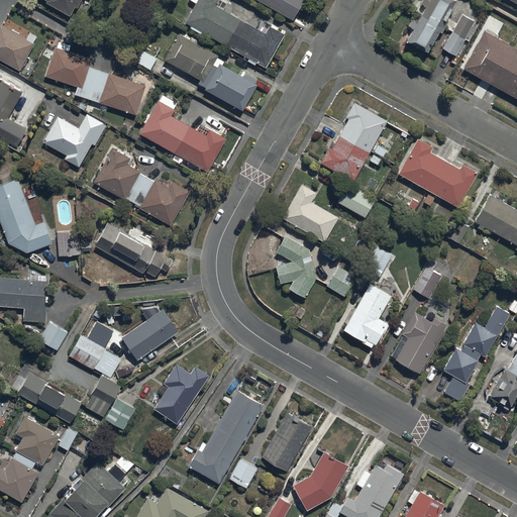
[(44,0),(47,1),(45,4),(70,17),(75,8),(78,9),(82,0),(44,0)]
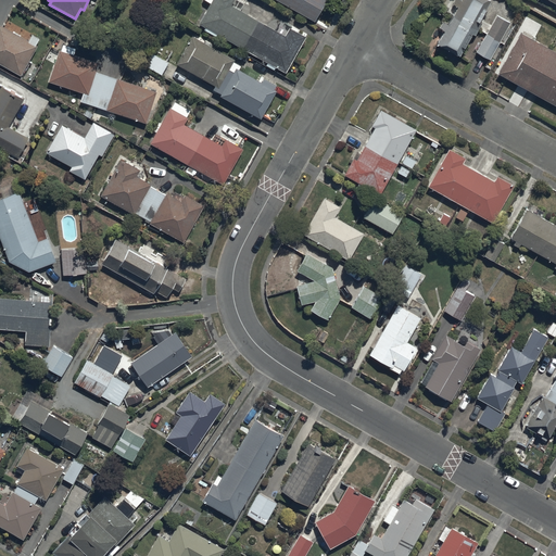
[(215,37),(217,34),(268,63),(266,66),(273,71),(275,67),(285,73),(305,37),(290,28),(285,37),(231,7),(234,0),(203,0),(211,3),(199,24),(205,27),(203,30),(215,37)]
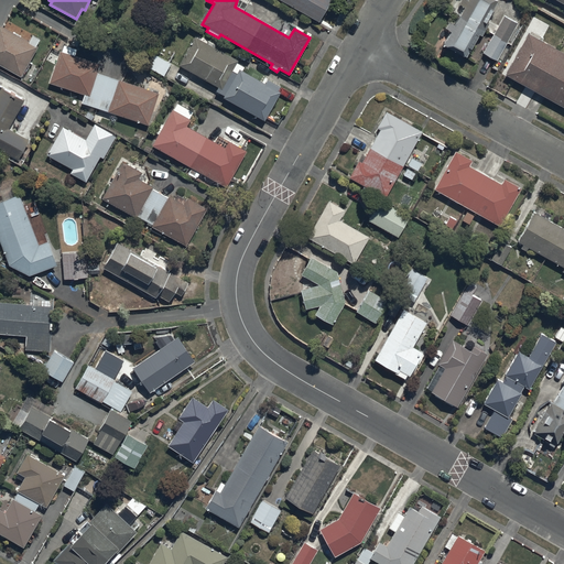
[(280,0),(320,22),(332,0),(280,0)]
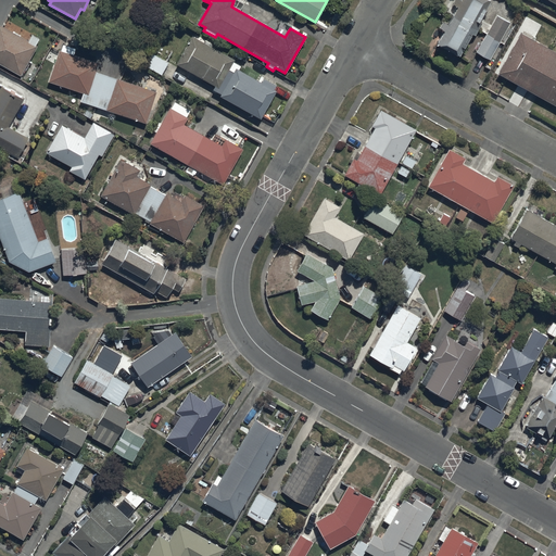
[(460,58),(490,1),(488,0),(463,0),(462,0),(454,0),(453,4),(458,8),(450,25),(443,22),(440,28),(445,30),(438,46),(460,58)]
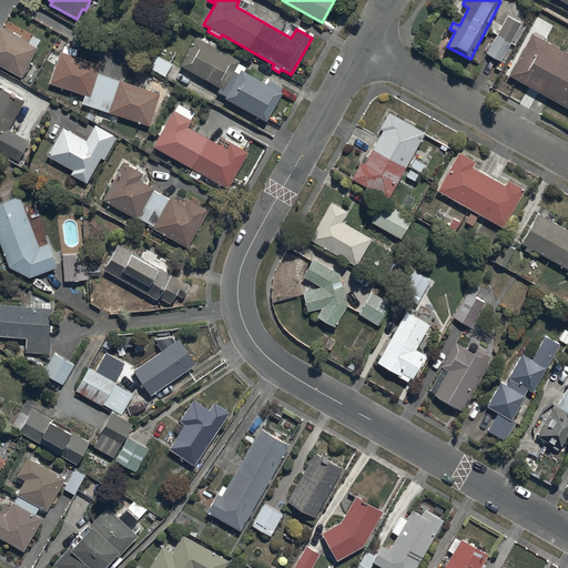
[(521,23),(507,16),(486,53),(501,62),(521,23)]
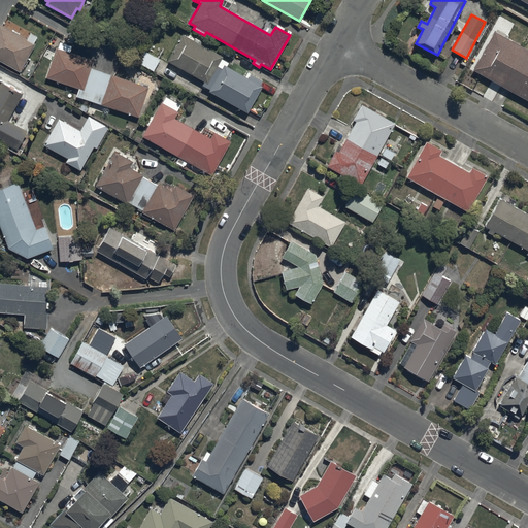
[(0,61),(20,72),(35,44),(34,43),(37,38),(29,33),(27,38),(0,24),(0,61)]
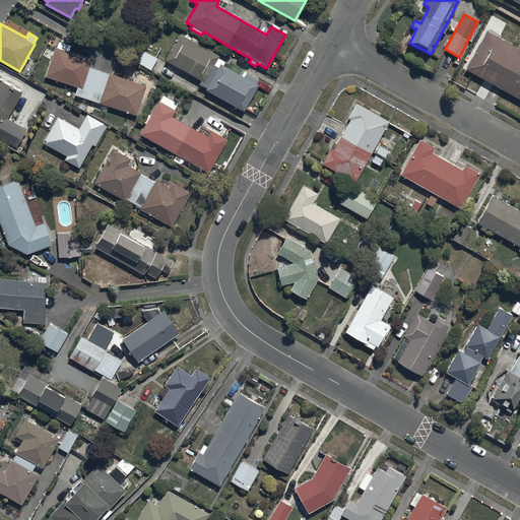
[(181,30),(165,60),(202,80),(199,84),(206,88),(205,90),(244,112),(259,85),(256,83),(259,80),(246,72),(243,76),(220,64),(218,67),(214,65),(219,57),(197,45),(198,41),(181,30)]
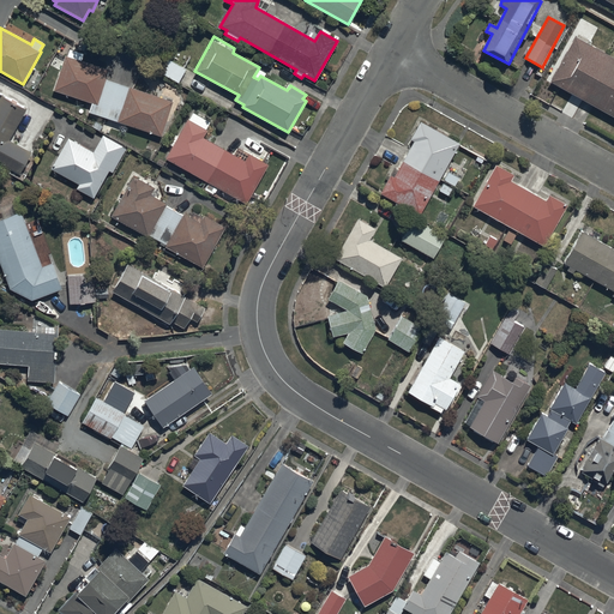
[(613,59),(575,37),(551,82),(613,116),(613,59)]
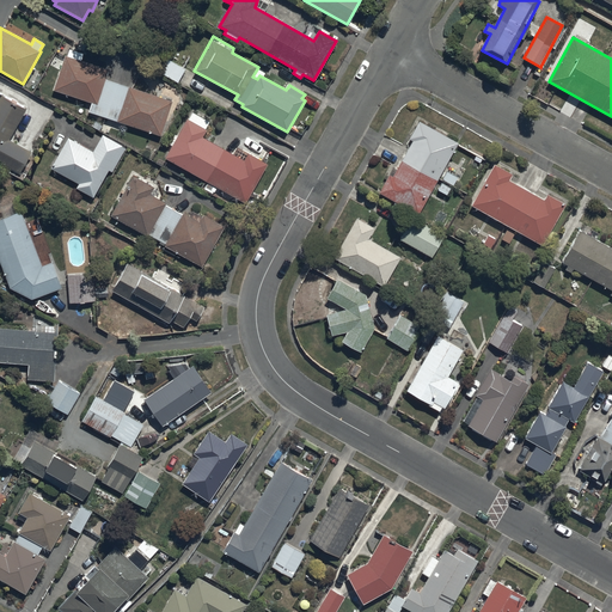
[(92,103),(89,114),(160,136),(172,101),(105,80),(109,71),(81,61),(84,54),(69,49),(67,56),(65,56),(54,90),(92,103)]
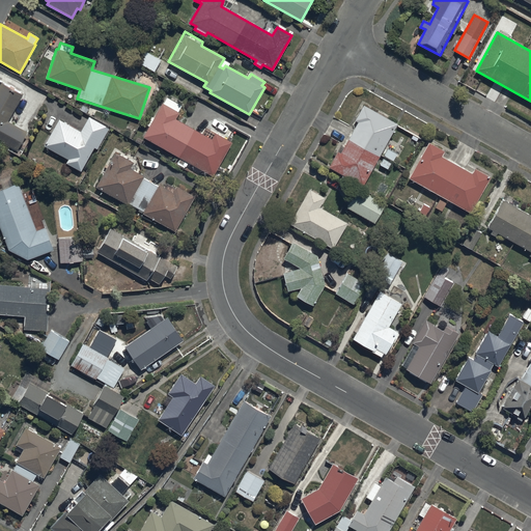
[(141,49),(135,60),(155,72),(161,60),(141,49)]
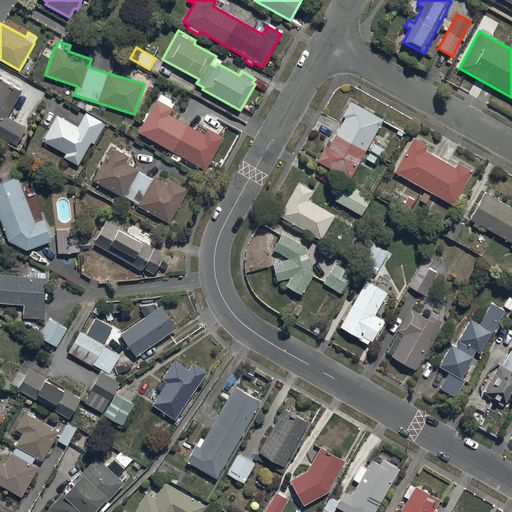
[(0,136),(16,145),(25,127),(8,118),(22,93),(0,80),(0,136)]
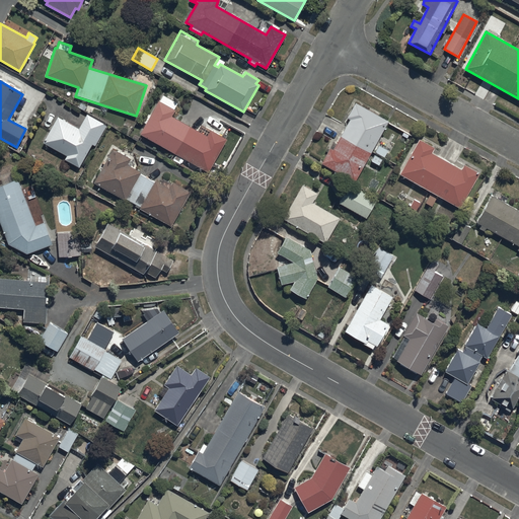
[(162,95),(140,134),(175,155),(172,160),(179,164),(183,159),(208,172),(227,140),(210,130),(206,136),(172,117),(175,110),(173,109),(177,104),(162,95)]
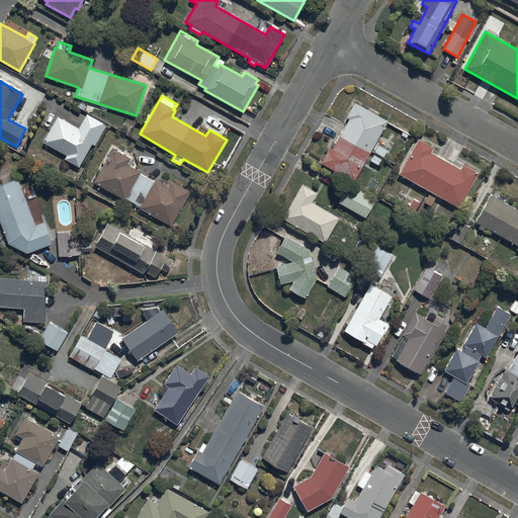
[(321,163),(353,181),(387,121),(355,102),(346,117),(350,119),(333,150),(329,148),(321,163)]
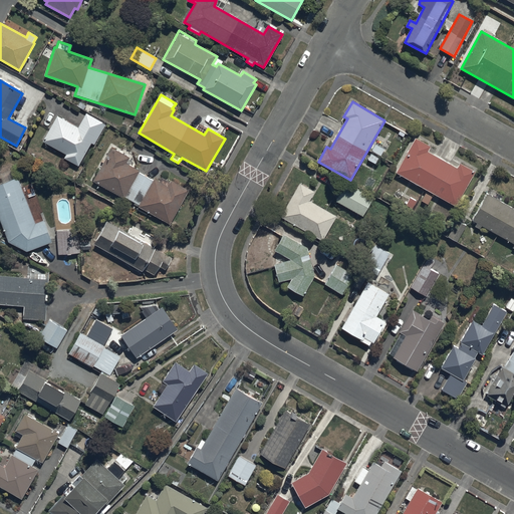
[(78,127),(56,115),(42,142),(66,155),(63,158),(78,166),(91,143),(93,145),(104,124),(85,113),(78,127)]
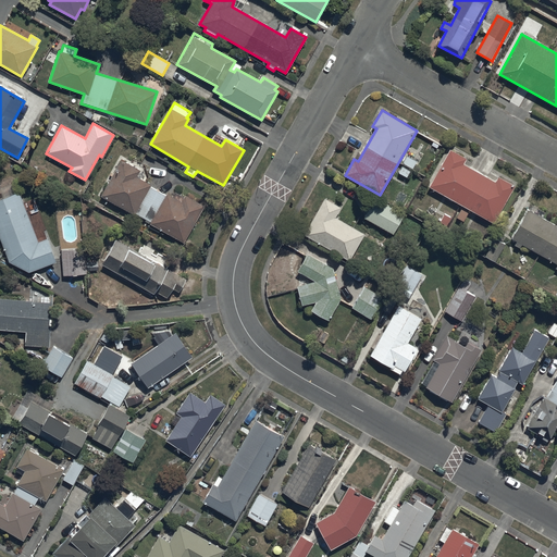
[(449,150),(428,187),(493,224),(515,186),(497,175),(494,182),(462,164),(466,159),(449,150)]
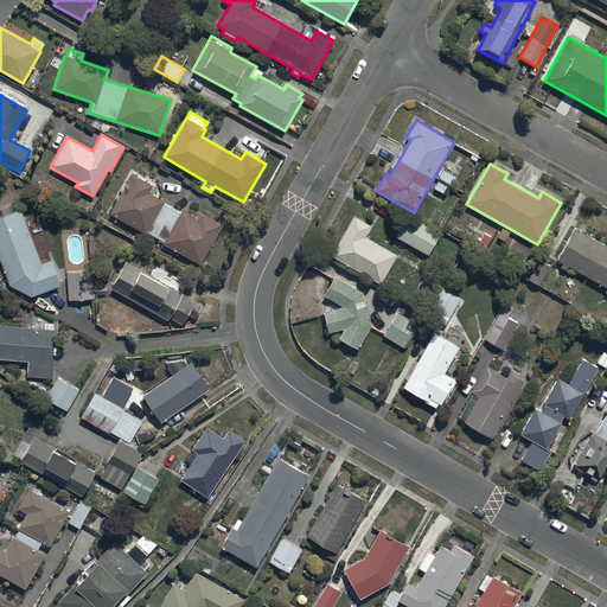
[(132,173),(109,213),(199,264),(222,225),(199,212),(196,219),(149,193),(154,185),(132,173)]
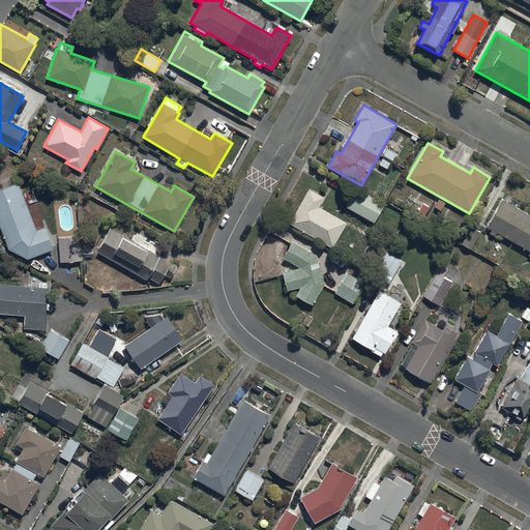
[(18,182),(0,188),(0,229),(7,249),(28,259),(53,249),(45,228),(36,231),(18,182)]
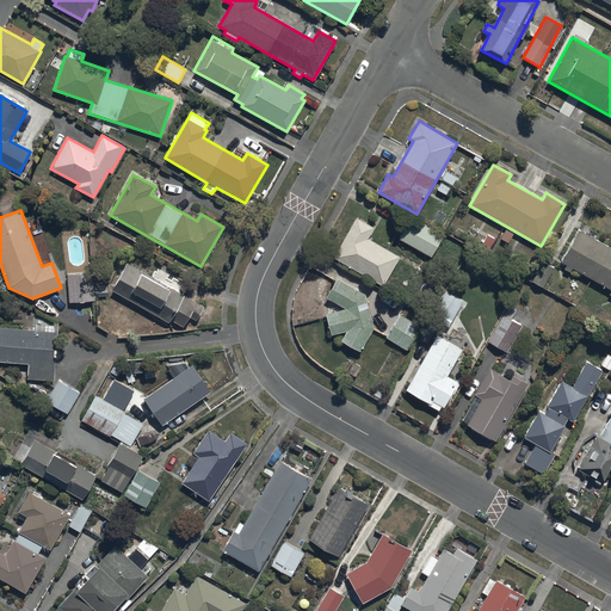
[(375,228),(357,217),(333,258),(383,287),(400,258),(368,239),(375,228)]
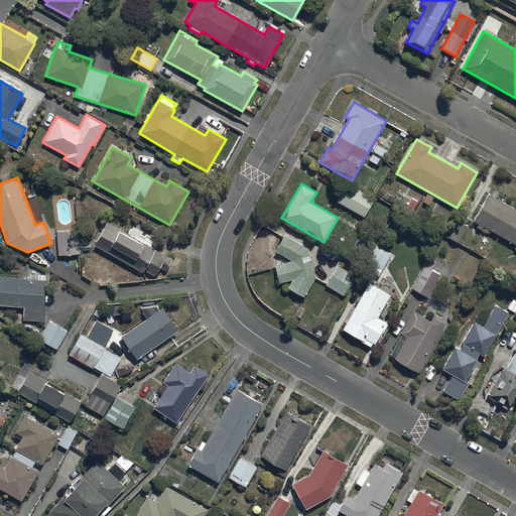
[(374,200),(348,184),(338,203),(364,218),(374,200)]
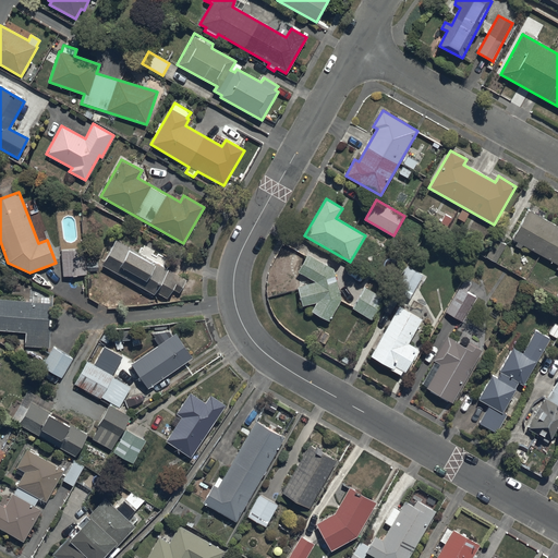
[(557,227),(544,219),(547,214),(532,205),(512,239),(557,265),(557,227)]
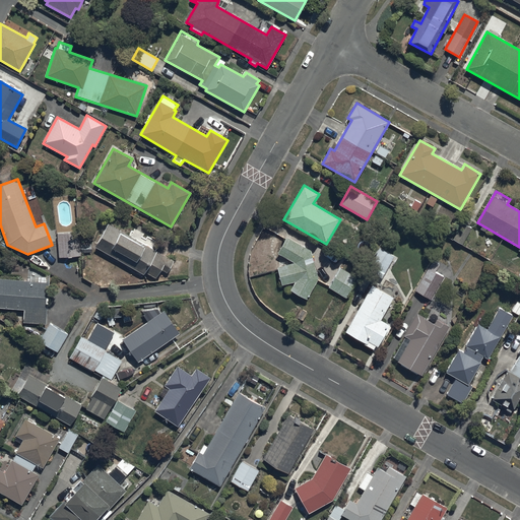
[(452,239),(462,245),(471,229),(461,222),(452,239)]
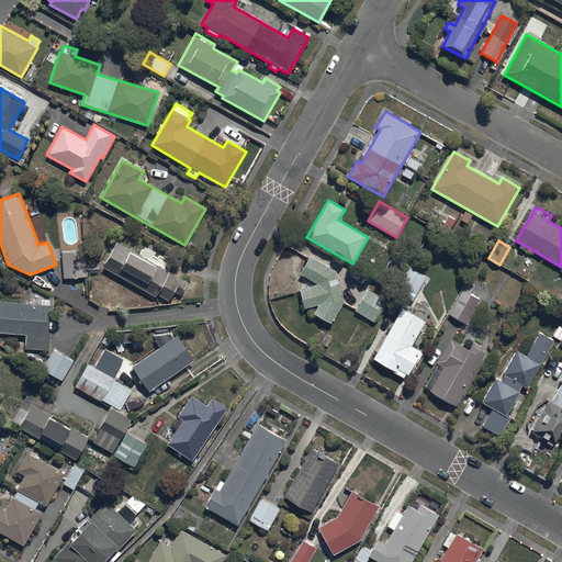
[(139,254),(116,242),(102,267),(175,307),(189,282),(169,271),(173,262),(144,246),(139,254)]
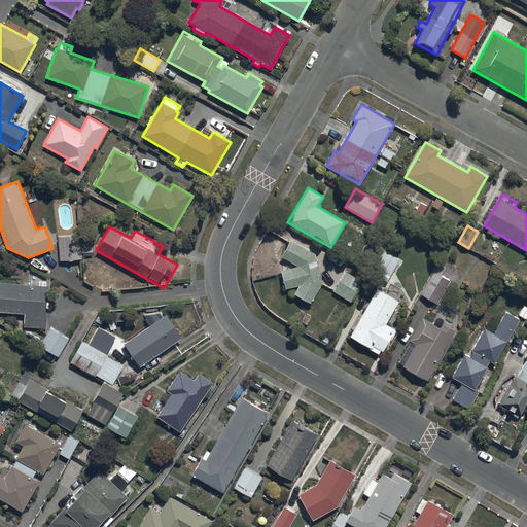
[(80,235),(58,237),(60,261),(82,259),(80,235)]
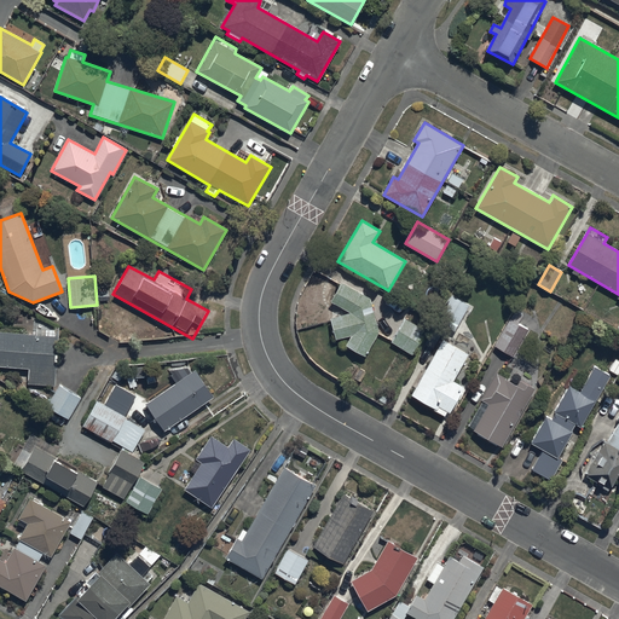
[(341,282),(330,302),(351,313),(330,317),(336,340),(351,336),(346,346),(366,357),(379,334),(370,299),(341,282)]
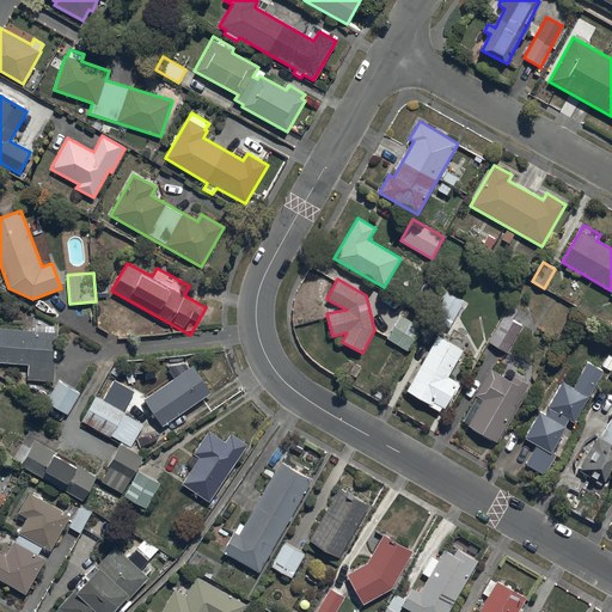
[(432,318),(454,331),(470,304),(447,291),(432,318)]
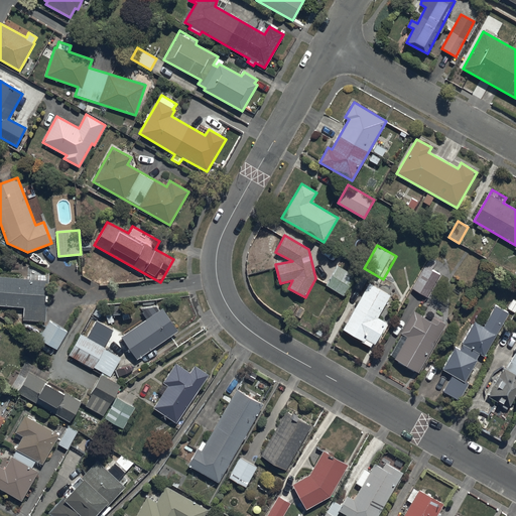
[(428,257),(411,287),(427,297),(440,274),(431,269),(436,261),(428,257)]
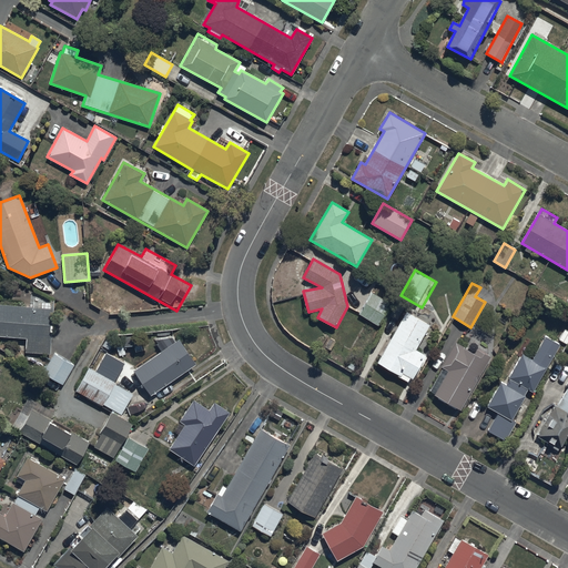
[(376,284),(358,314),(378,325),(396,296),(376,284)]
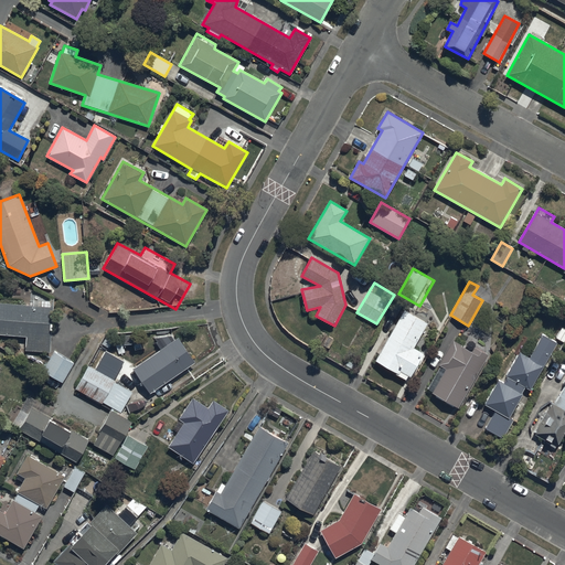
[(0,333),(25,337),(24,351),(50,353),(53,308),(0,302),(0,333)]
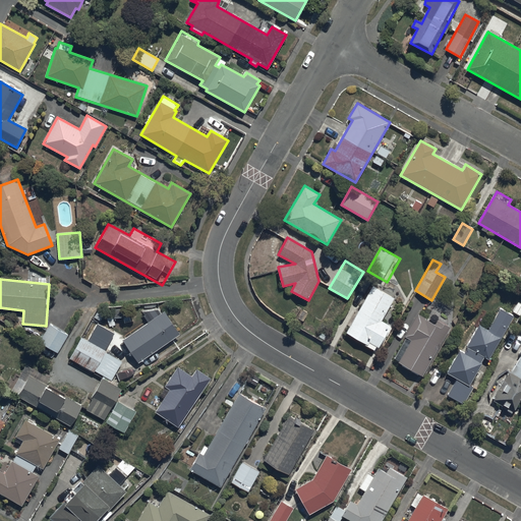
[(372,287),(346,333),(365,344),(365,345),(374,350),(377,347),(379,348),(391,327),(382,321),(394,299),(372,287)]
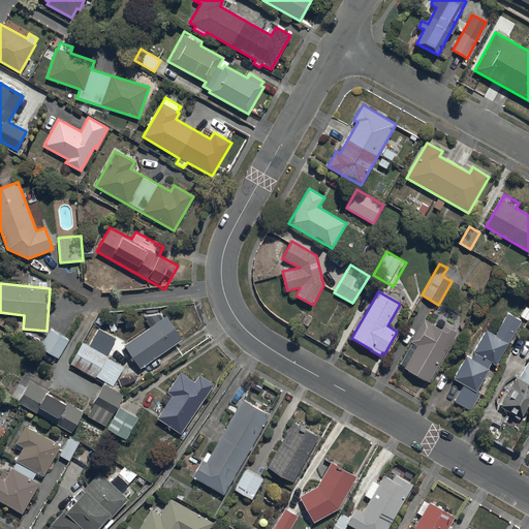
[(492,363),(496,366),(522,321),(507,312),(495,335),(487,330),(471,358),(467,355),(454,379),(463,384),(453,402),(470,411),(480,393),(477,391),(490,369),(489,369),(492,363)]
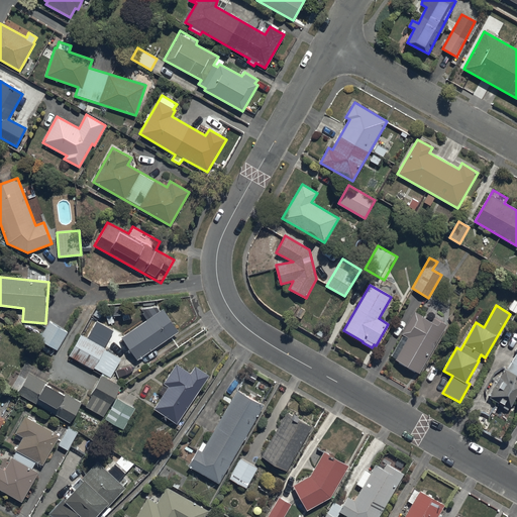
[(137,360),(178,331),(163,309),(121,337),(137,360)]
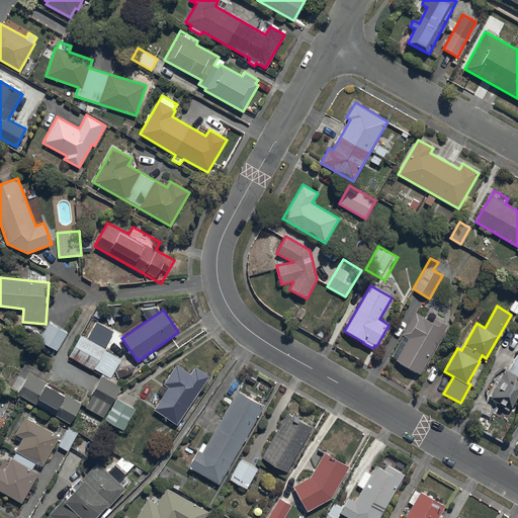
[(392,356),(396,359),(396,360),(400,362),(399,363),(406,367),(407,366),(409,368),(409,369),(416,373),(417,372),(420,373),(448,326),(434,318),(432,322),(415,313),(403,335),(404,335),(393,354),(392,356)]
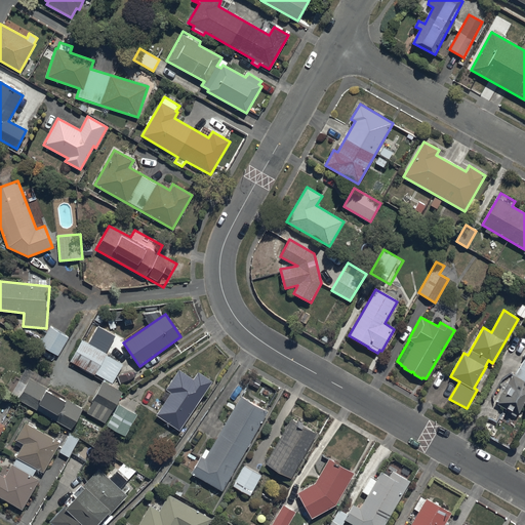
[(57,356),(69,337),(50,327),(40,345),(57,356)]
